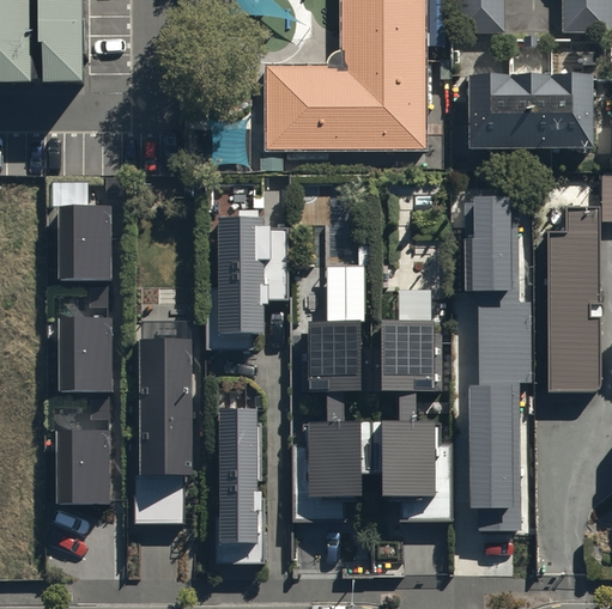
[(0,80),(84,80),(83,0),(0,0),(0,80)]
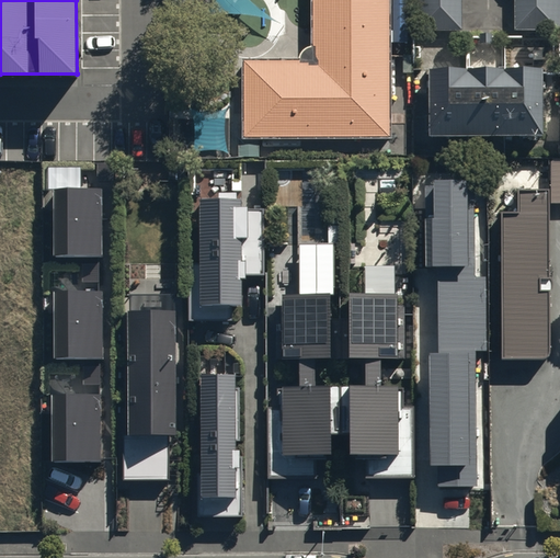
[(318,0),(319,66),(244,67),(246,139),(390,138),(388,0),(318,0)]
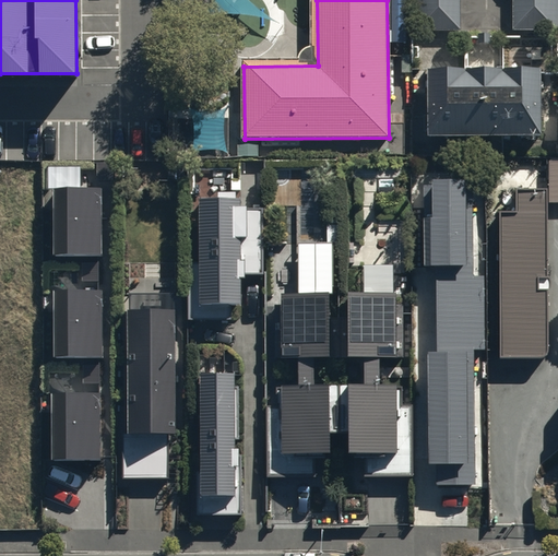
[(412,0),(412,25),(459,25),(459,0),(412,0)]
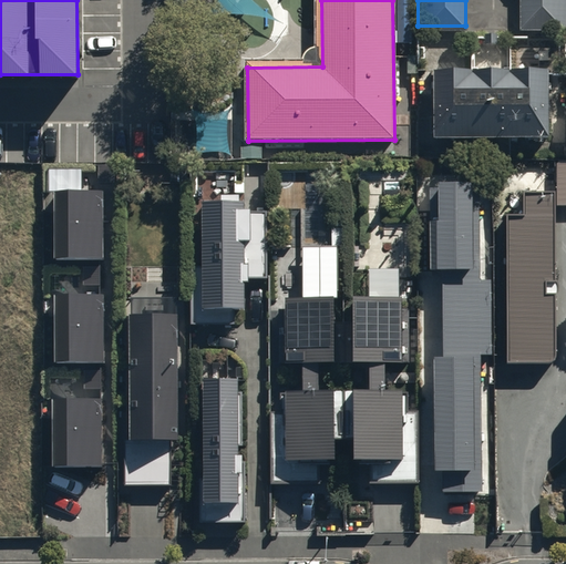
[(521,0),(521,23),(565,23),(565,0),(521,0)]
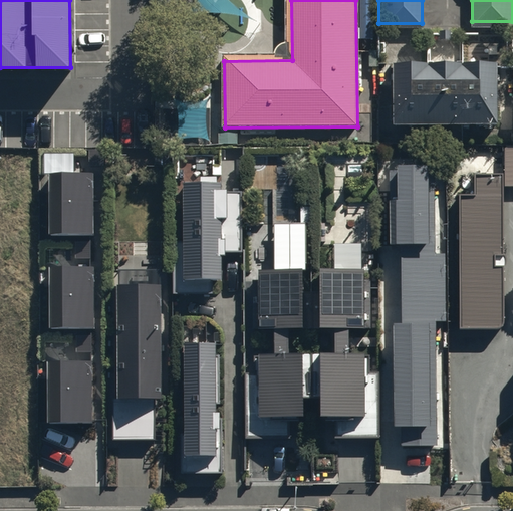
[(496,61),(394,61),(394,122),(497,122),(496,61)]
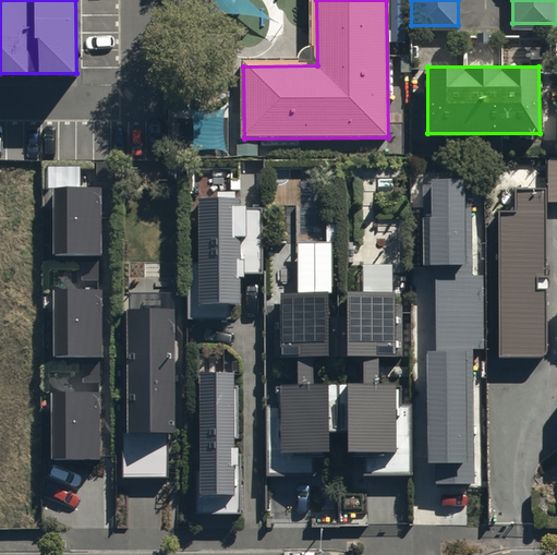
[(434,477),(472,475),(470,340),(479,340),(477,269),(470,269),(468,168),(427,168),(428,204),(420,204),(421,258),(433,257),(435,339),(425,339),(427,453),(434,453),(434,477)]
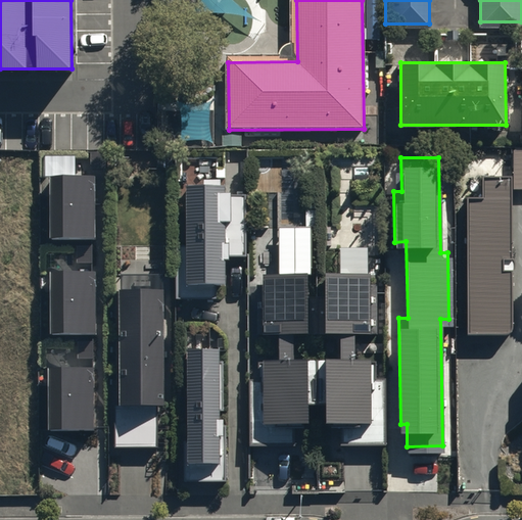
[(94,175),(50,175),(50,245),(73,245),(73,265),(94,265),(94,175)]
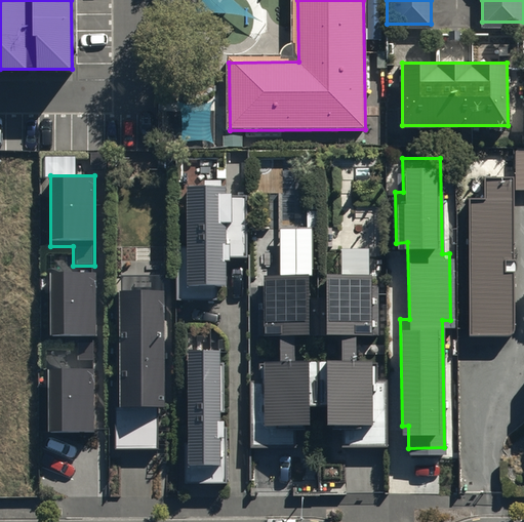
[(488,198),(468,198),(469,334),(508,333),(516,327),(515,177),(488,177),(488,198)]
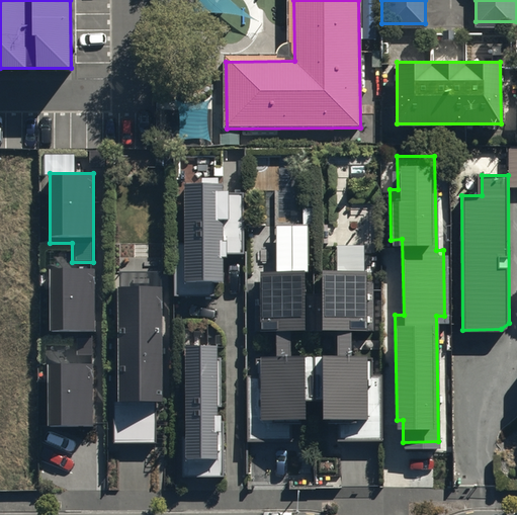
[(223,182),(183,182),(183,241),(177,243),(176,293),(213,293),(213,282),(228,282),(228,255),(246,255),(247,191),(223,191),(223,182)]
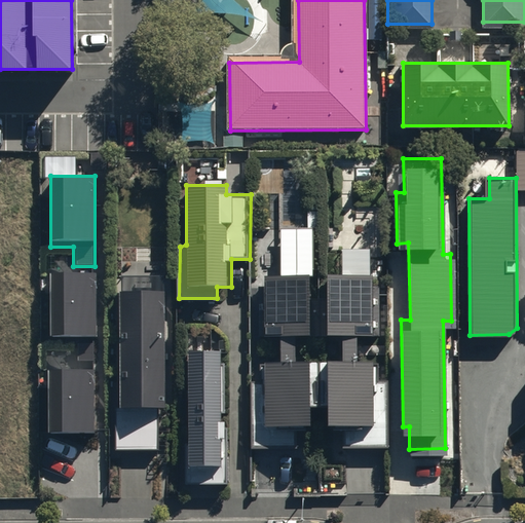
[(256,445),(294,445),(293,423),(312,423),(312,359),(297,359),(297,337),(314,337),(313,225),(278,225),(278,270),(262,270),(262,336),(280,336),(280,361),(266,362),(266,382),(256,382),(256,445)]
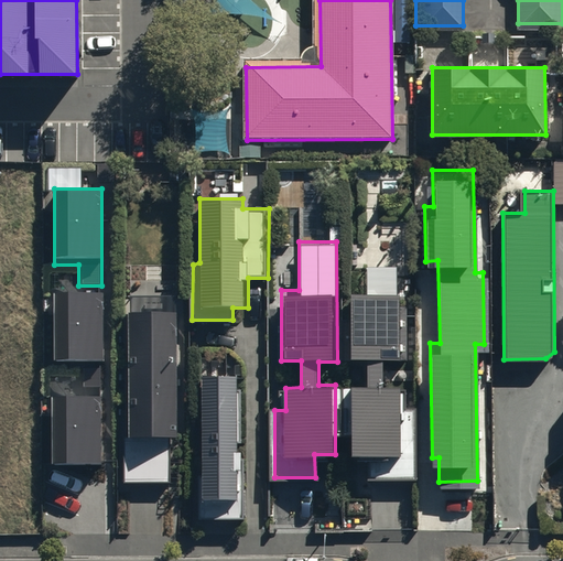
[(103,291),(55,291),(55,367),(79,367),(79,388),(101,388),(103,291)]
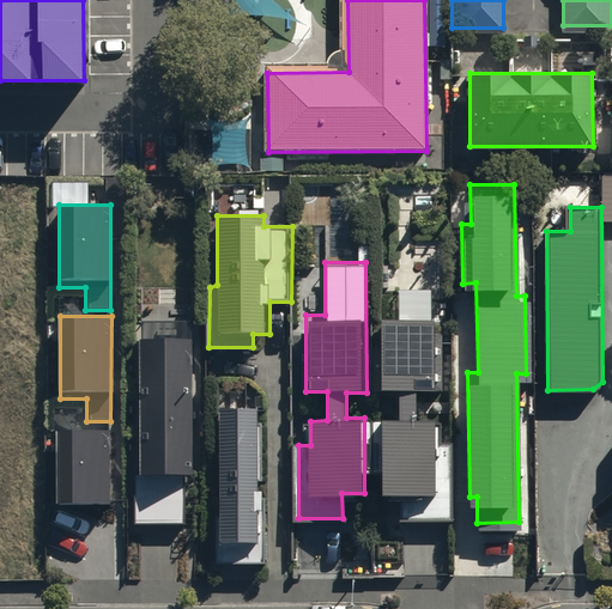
[(435,321),(385,322),(386,390),(405,390),(405,424),(387,424),(387,498),(399,497),(399,522),(455,522),(455,440),(440,440),(438,418),(417,418),(417,390),(436,390),(435,321)]
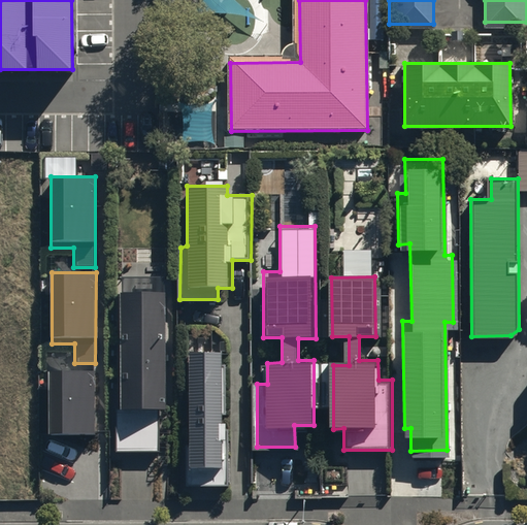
[(166,298),(122,298),(122,414),(117,414),(117,455),(158,455),(158,417),(166,417),(166,298)]
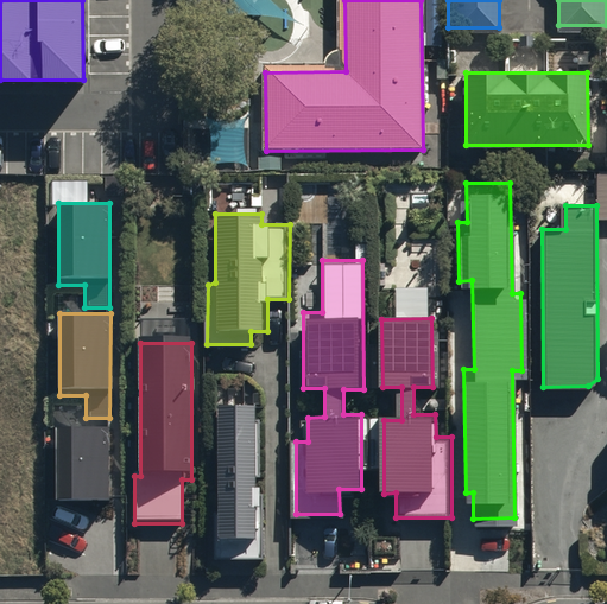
[(215,558),(261,559),(263,487),(254,487),(254,405),(215,405),(215,558)]
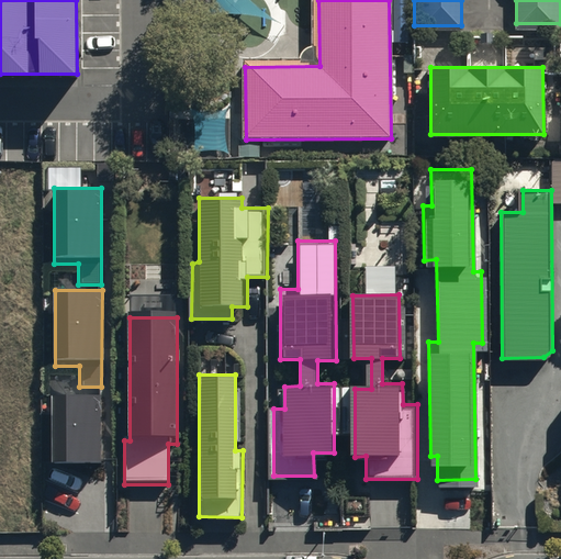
[(101,393),(53,392),(53,469),(100,469),(101,393)]
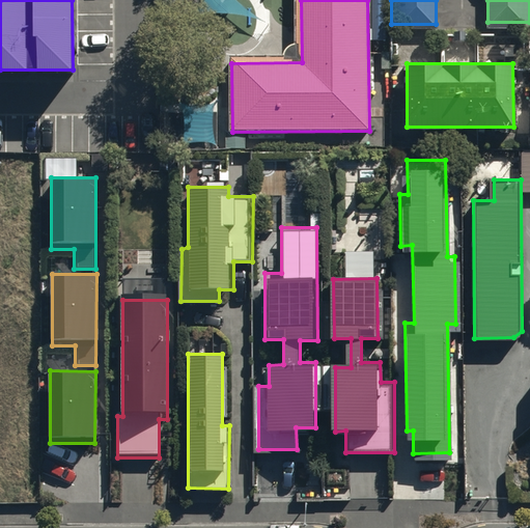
All buildings are outlined.
